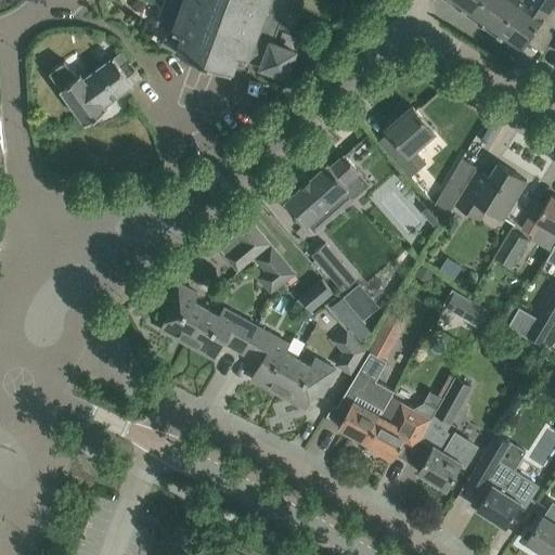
[(157,22),(156,24),(165,27),(164,28),(160,38),(162,41),(179,48),(178,51),(189,54),(191,55),(197,39),(224,49),(218,65),(221,67),(231,71),(237,54),(247,59),(247,57),(262,63),(261,65),(265,67),(286,75),(295,50),(274,42),(289,0),(164,0),(156,22),(157,22)]
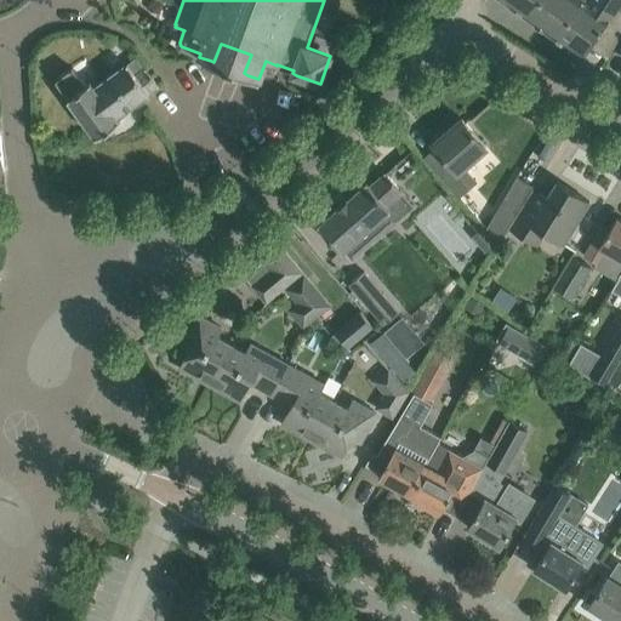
[(500,0),(537,26),(556,0),(500,0)]
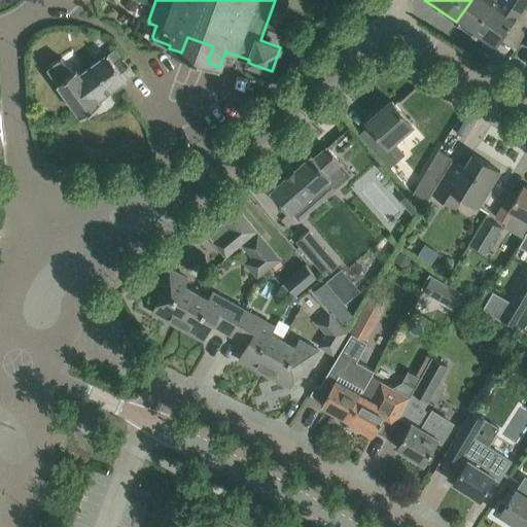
[(526,29),(526,0),(501,0),(498,5),(491,0),(471,0),(456,22),(493,48),(500,39),(516,50),(526,29)]
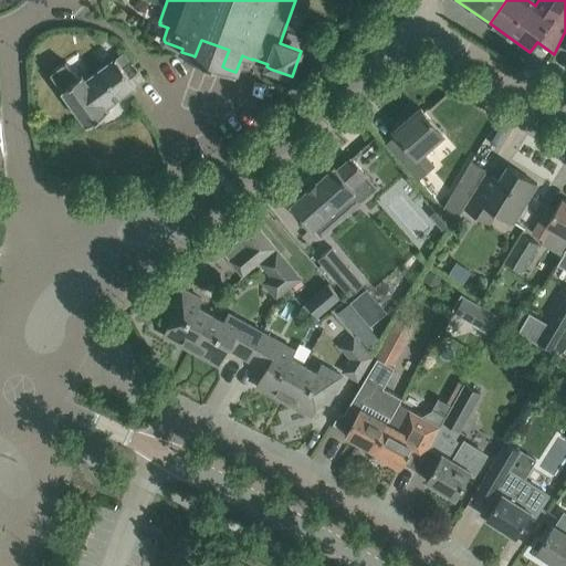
[(105,106),(145,77),(125,52),(91,77),(86,71),(77,77),(65,62),(50,73),(88,125),(108,111),(105,106)]
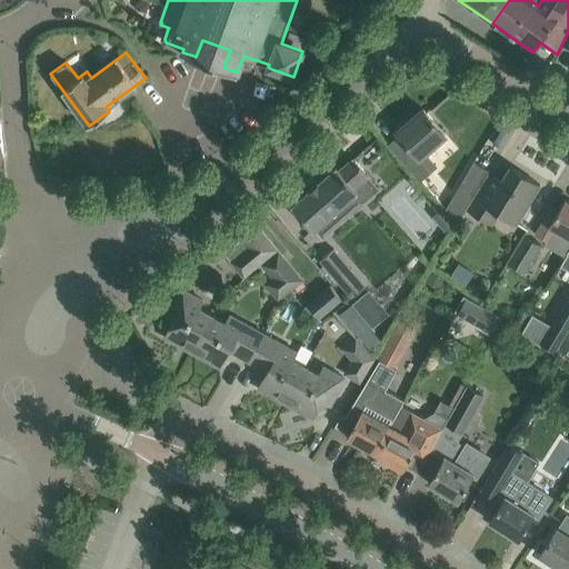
[(446,135),(423,109),(396,132),(401,139),(391,147),(420,180),(436,167),(423,153),(446,135)]
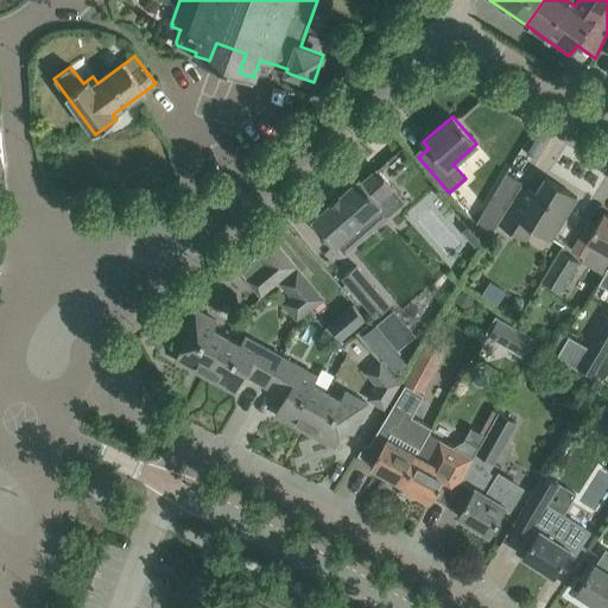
[(337,245),(346,253),(374,228),(366,219),(382,206),(379,202),(394,188),(378,170),(362,183),(359,179),(341,195),(340,195),(330,204),(311,221),(335,247),(337,245)]
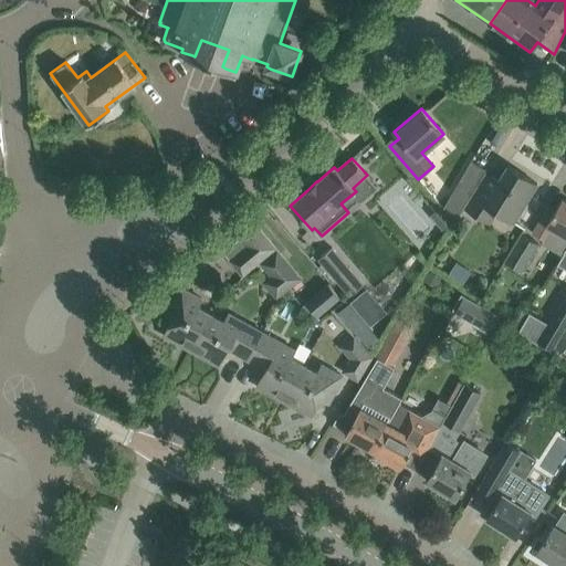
[(490,224),(498,212),(513,222),(537,184),(507,166),(499,179),(486,173),(473,192),(463,207),(490,224)]
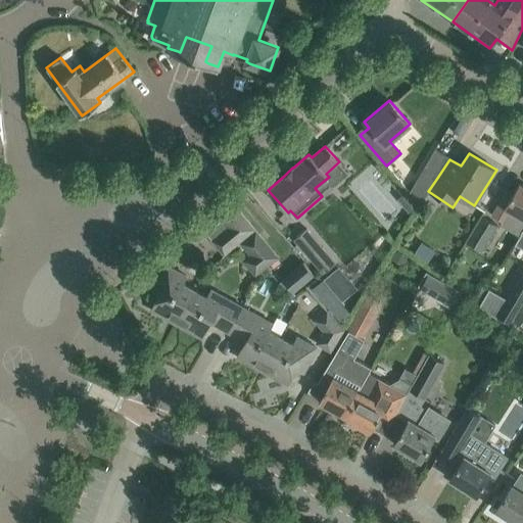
[(437,178),(423,169),(409,193),(420,205),(428,191),(437,178)]
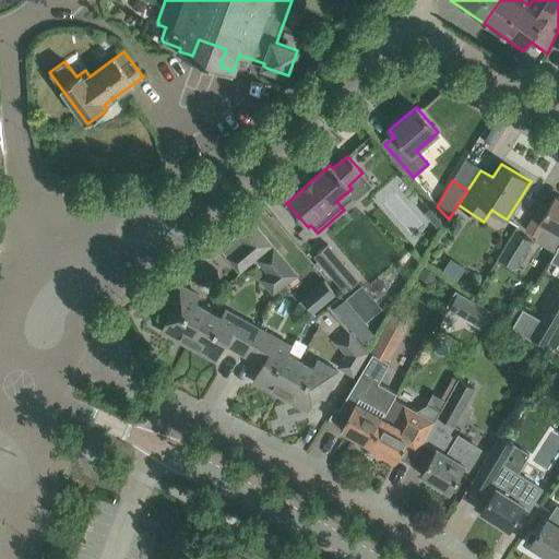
[(558,234),(558,198),(555,195),(547,209),(540,205),(526,230),(537,237),(544,226),(558,234)]
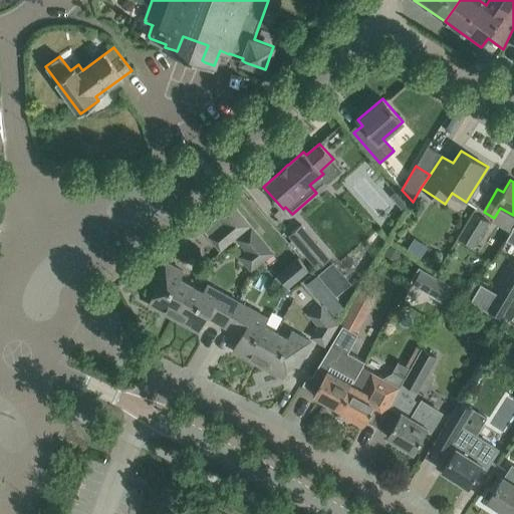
[(399,190),(392,196),(403,210),(411,203),(399,190)]
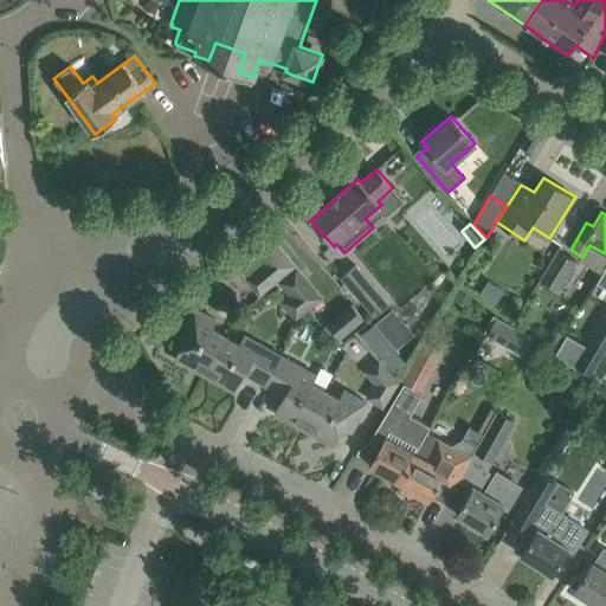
[(295,265),(274,240),(257,255),(262,259),(259,277),(251,284),(259,295),(295,265)]
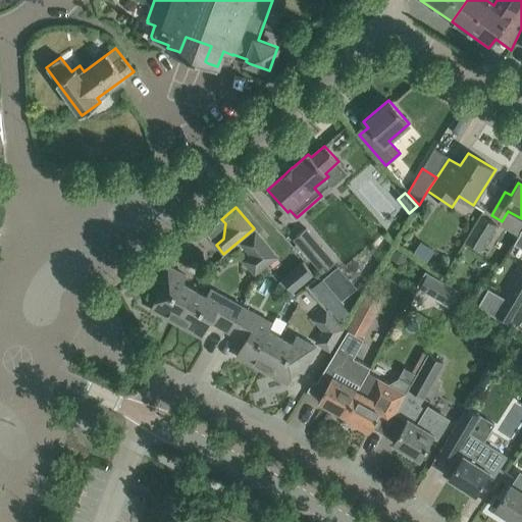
[(497,225),(480,215),(464,242),(480,252),(497,225)]
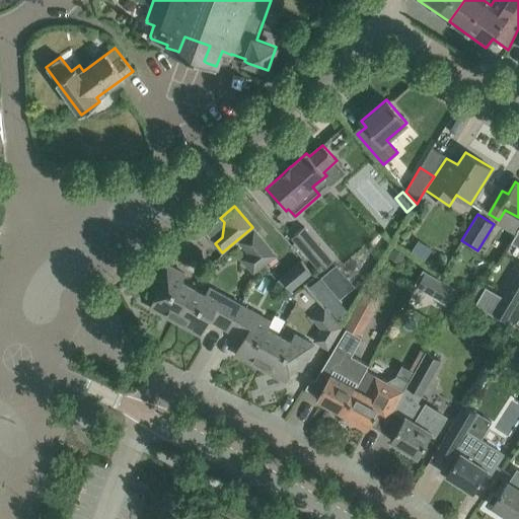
[(292,237),(321,272),(334,262),(304,227),(292,237)]
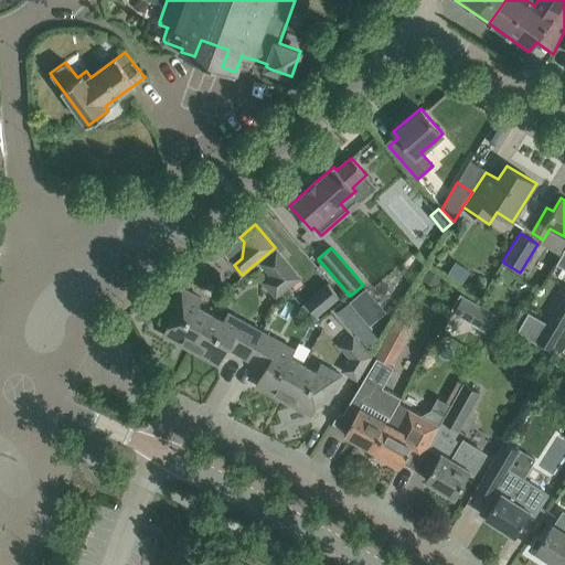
[(300,278),(276,249),(260,263),(285,291),(300,278)]
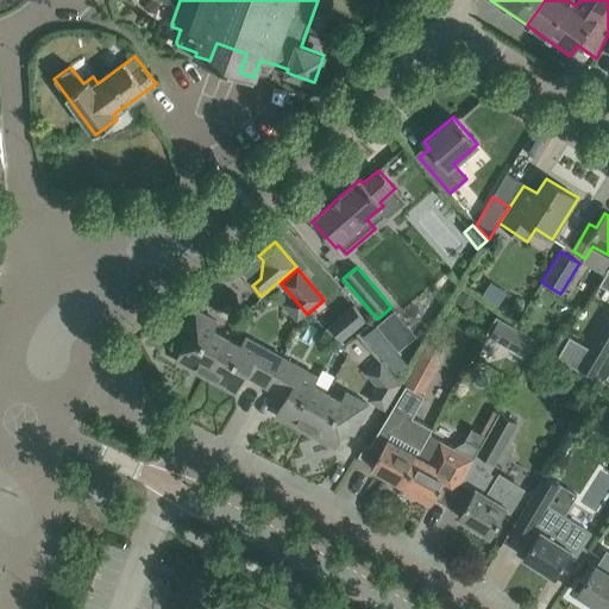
[(470,309),(476,299),(460,292),(454,301),(470,309)]
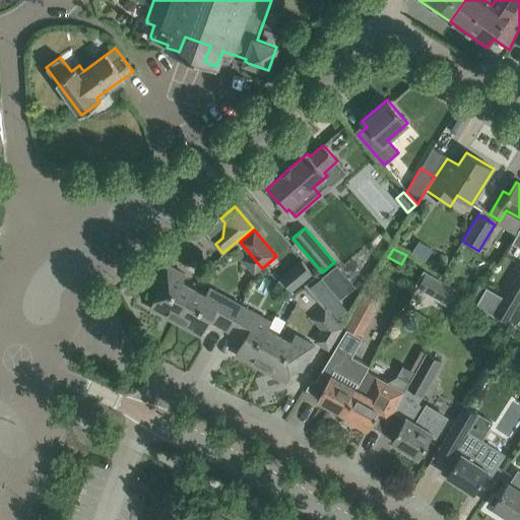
[(291,290),(312,272),(302,261),(281,278),(291,290)]
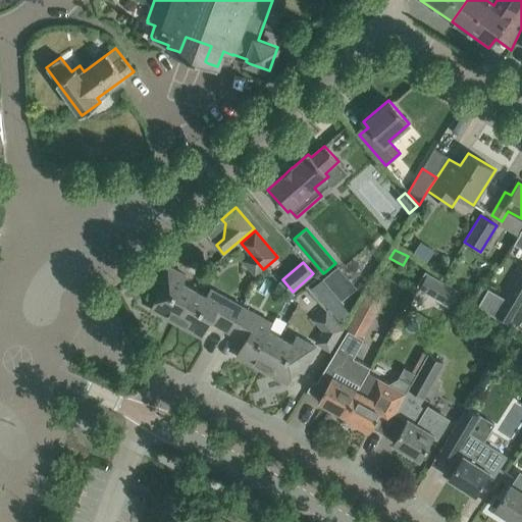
[(177,320),(194,290),(183,283),(187,276),(166,265),(153,290),(160,293),(151,309),(166,317),(169,315),(177,320)]
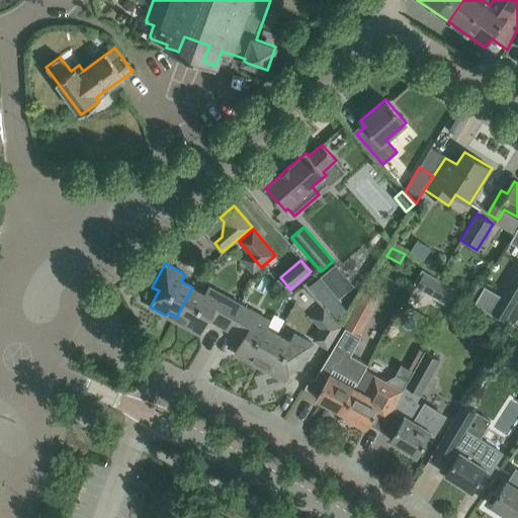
[(517,298),(517,269),(493,313),(506,320),(517,298)]
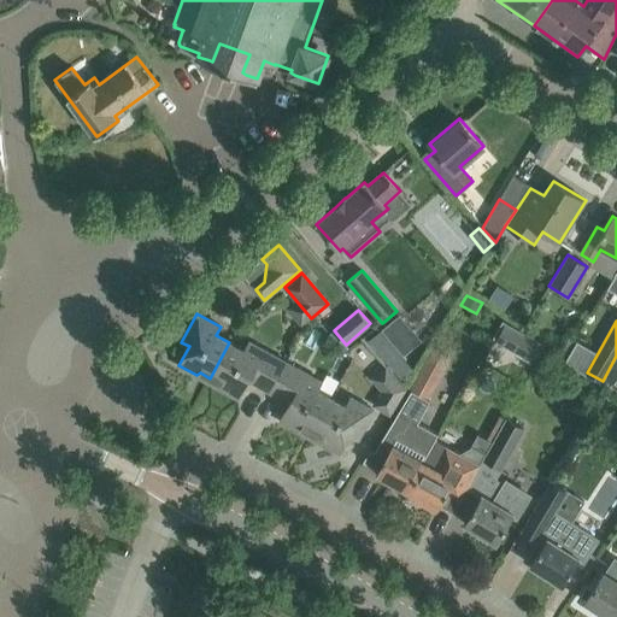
[(505,323),(495,341),(534,363),(545,345),(505,323)]
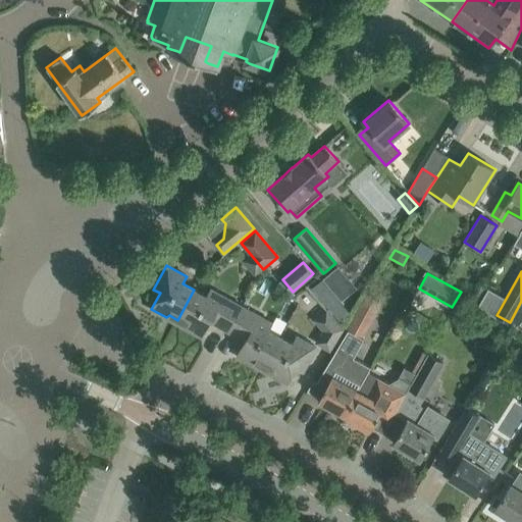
[(312,288),(340,320),(350,312),(322,279),(312,288)]
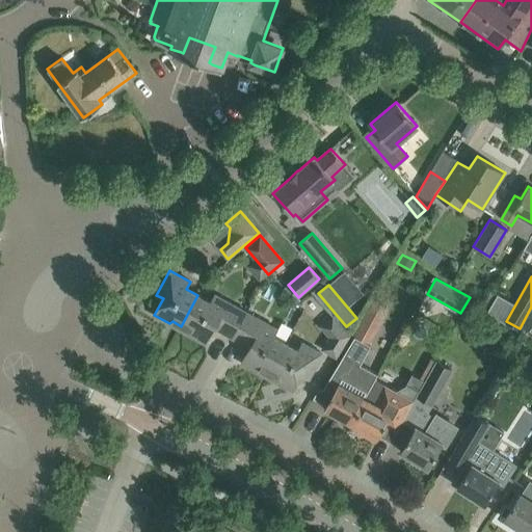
[(232,338),(246,313),(215,295),(211,302),(197,295),(181,326),(190,330),(190,335),(205,343),(214,327),(232,338)]
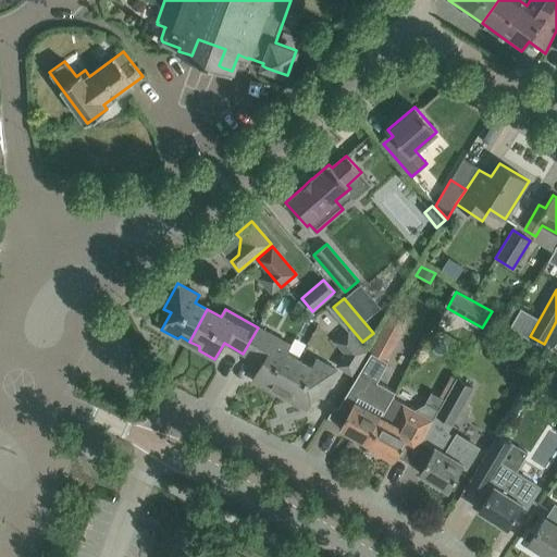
[(281,392),(298,359),(286,353),(291,345),(258,327),(243,354),(262,363),(252,380),(269,388),(272,387),(281,392)]
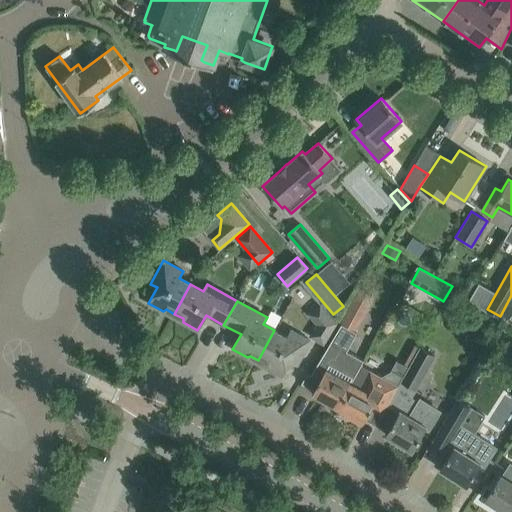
[(338,323),(335,319),(319,303),(307,314),(316,324),(308,336),(324,344),(338,323)]
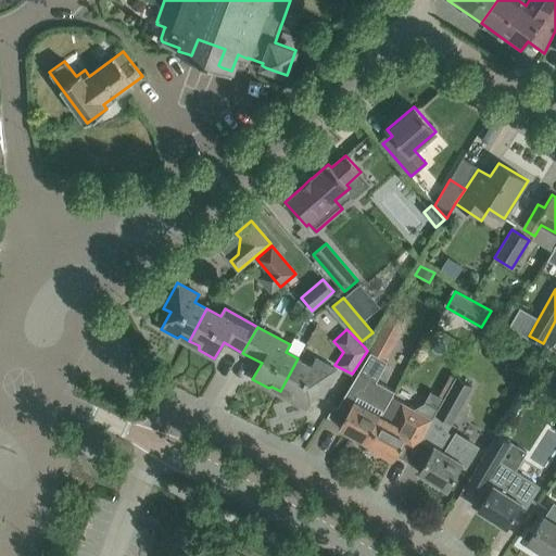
[(368,351),(337,408),(346,414),(339,427),(367,442),(392,396),(395,391),(375,380),(386,359),(368,351)]
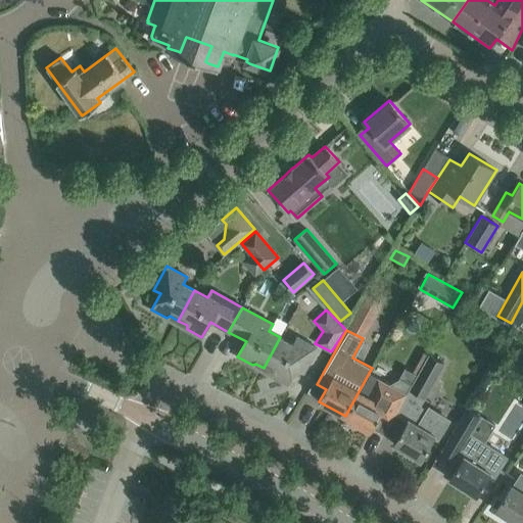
[(280,337),(264,368),(273,373),(273,376),(287,384),(296,369),(303,372),(317,348),(297,337),(293,345),(280,337)]
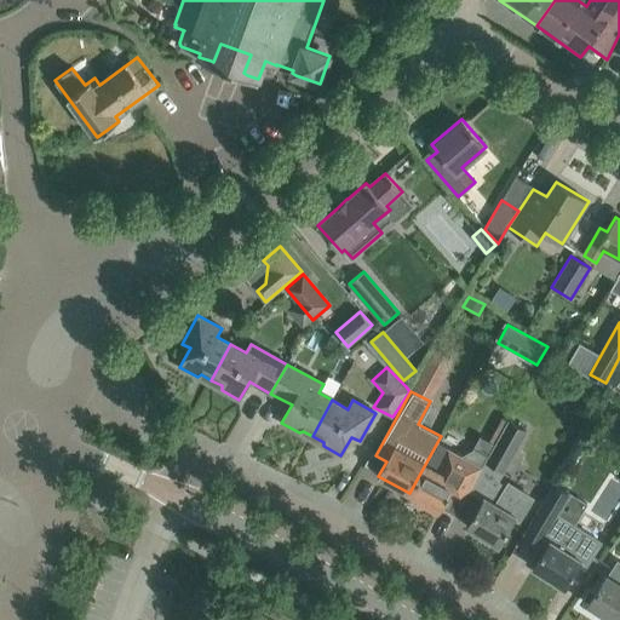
[(495,443),(484,461),(503,471),(526,429),(509,419),(495,443)]
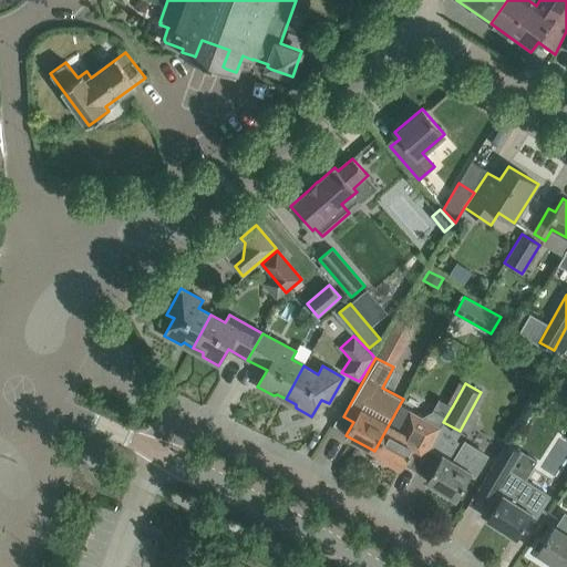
[(423,460),(441,426),(400,404),(374,451),(403,467),(414,445),(425,452),(422,459),(423,460)]
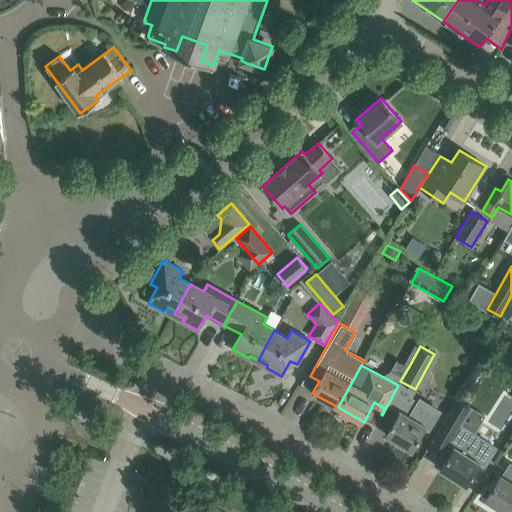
[(385,434),(412,450),(426,427),(428,429),(439,411),(420,399),(419,401),(409,395),(385,434)]
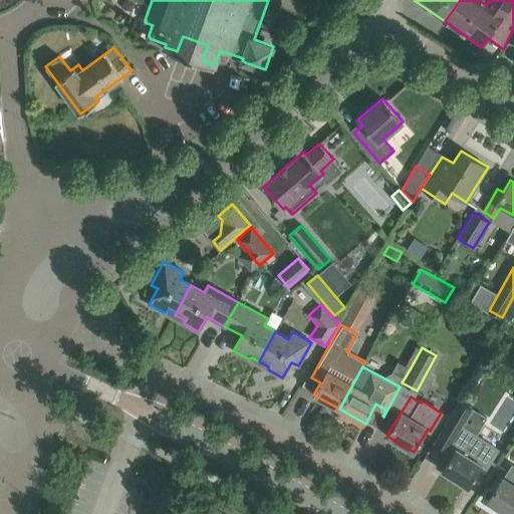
[(472,442),(459,433),(472,409),(459,401),(434,443),(448,451),(449,451),(453,454),(442,471),(468,487),(482,466),(487,469),(499,450),(476,435),(472,442)]
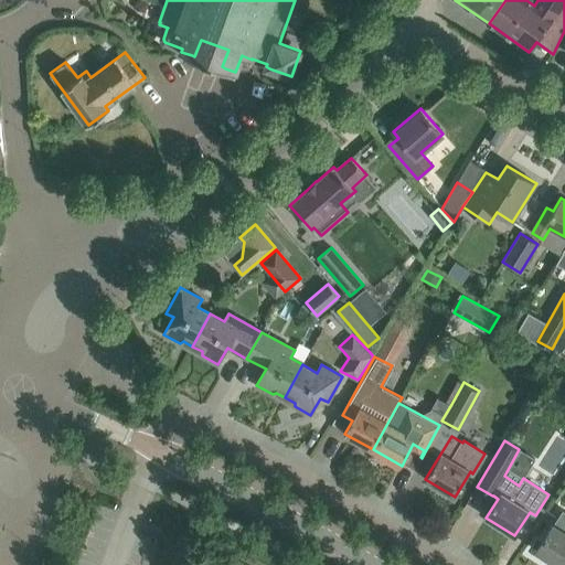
[(536,550),(560,564),(564,564),(564,513),(561,511),(553,524),(552,524),(536,550)]
